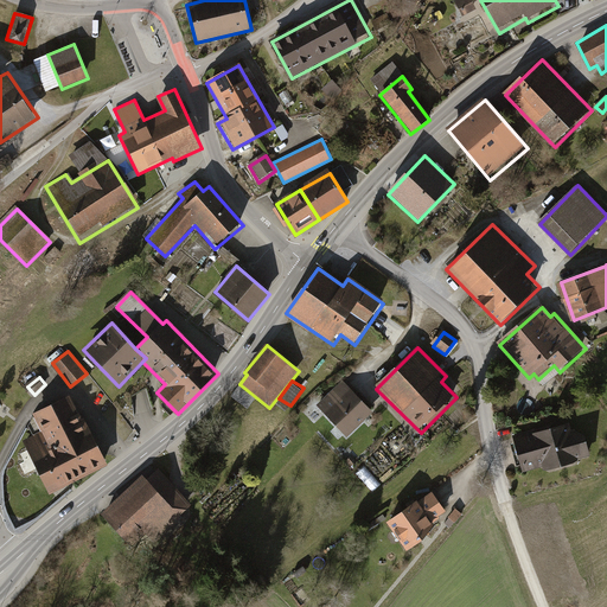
[(372,417),(342,384),(314,409),(345,442),(372,417)]
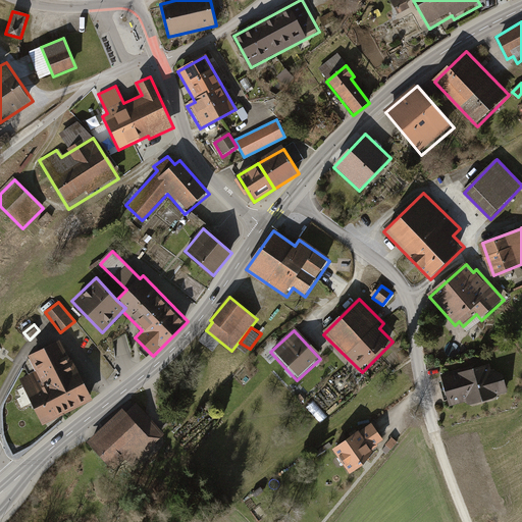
[(68,362),(59,344),(33,357),(41,373),(24,380),(44,420),(89,398),(71,361),(68,362)]
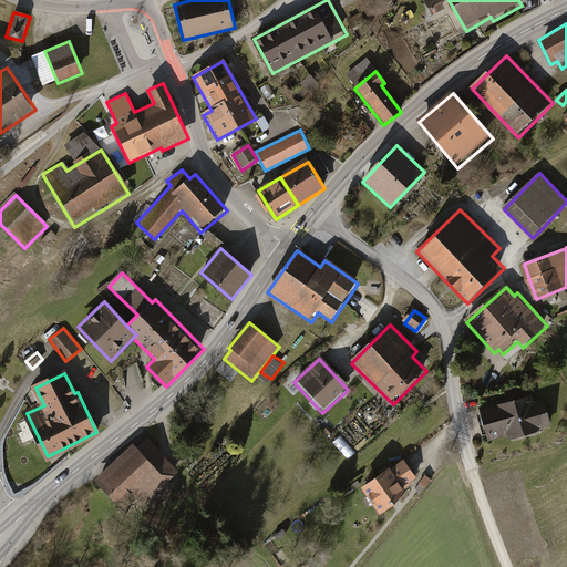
[(543,395),(480,411),(487,445),(509,440),(511,446),(540,439),(539,433),(552,431),(543,395)]
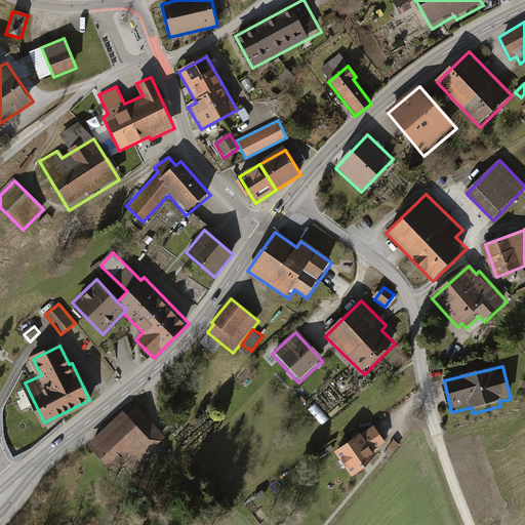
[(122,415),(87,448),(120,483),(165,440),(136,409),(126,418),(122,415)]
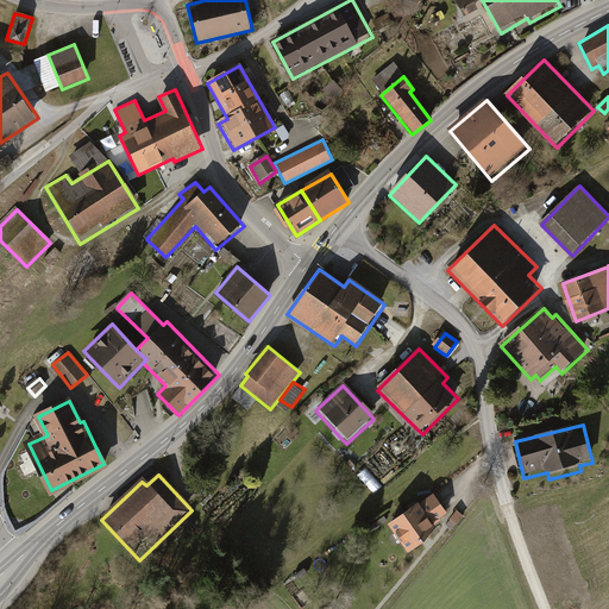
[(432,498),(388,531),(407,557),(451,523),(432,498)]
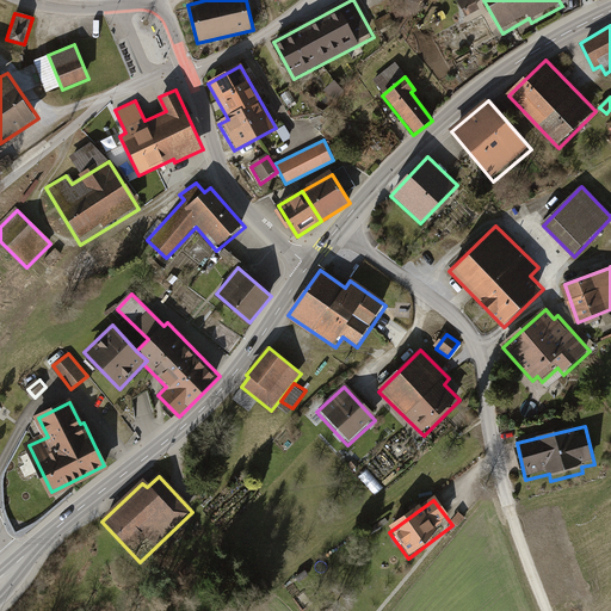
[(454,519),(460,525),(467,517),(461,511),(454,519)]
